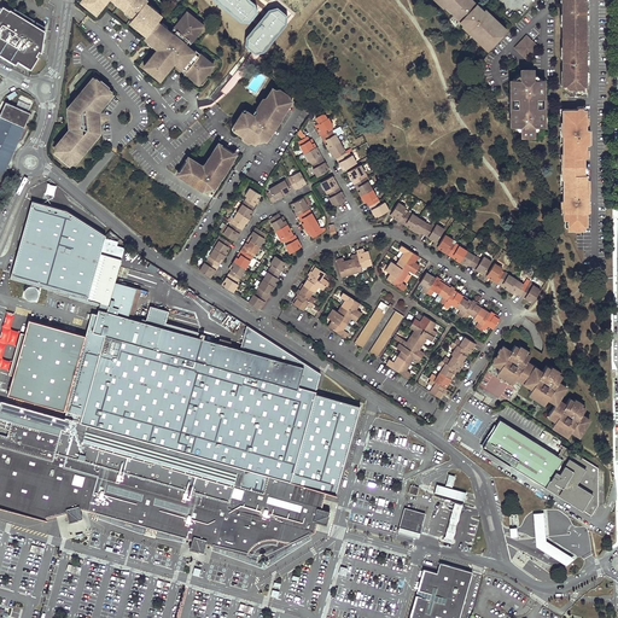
[(85,0),(83,3),(94,11),(97,9),(99,10),(106,0),(114,0),(117,3),(118,1),(120,4),(120,5),(133,16),(129,21),(134,24),(136,25),(138,24),(139,27),(141,28),(140,29),(143,30),(146,34),(157,21),(162,16),(157,12),(156,11),(155,12),(152,10),(151,9),(151,7),(150,6),(145,3),(146,0),(85,0)]
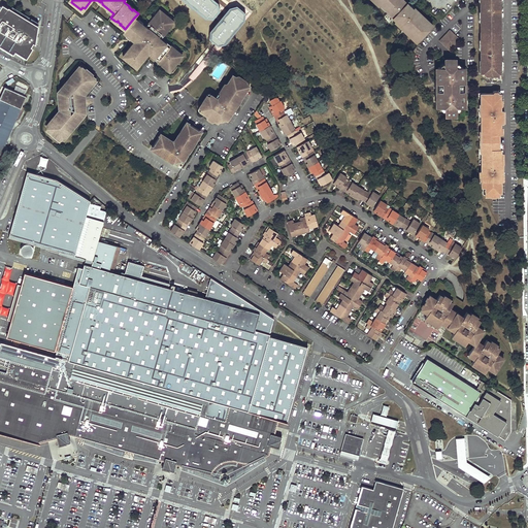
[(136,0),(131,0),(129,3),(135,9),(140,3),(136,0)]
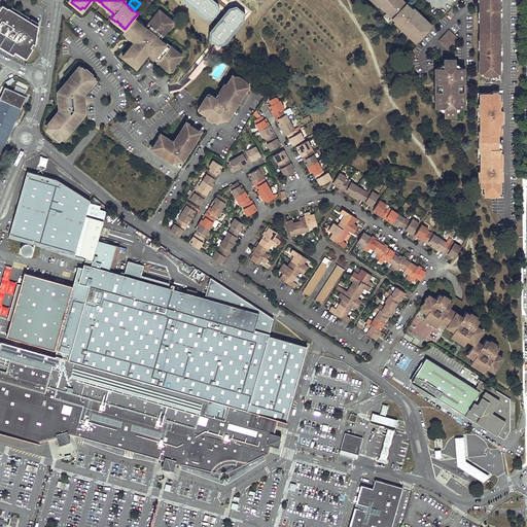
[(371,0),(373,1),(373,0),(374,0),(376,1),(380,4),(387,11),(390,14),(389,14),(394,20),(395,20),(398,22),(398,23),(406,30),(409,33),(410,31),(412,33),(410,36),(416,42),(432,25),(426,19),(423,22),(421,19),(422,19),(419,15),(414,11),(413,12),(411,10),(412,8),(402,0),(371,0)]
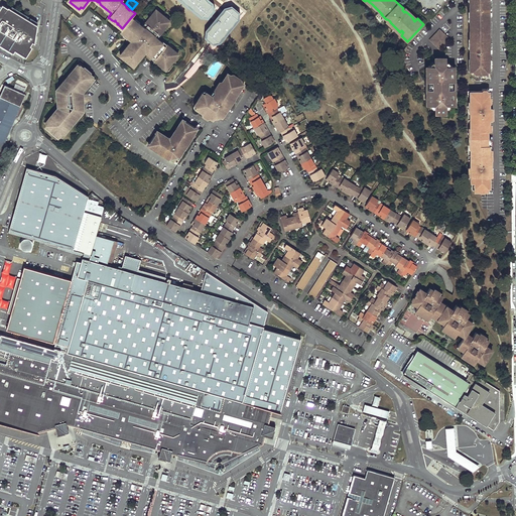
[(471,56),(471,73),(476,78),(486,78),(490,73),(490,36),(488,36),(488,22),(489,22),(489,0),(470,0),(470,2),(469,2),(469,9),(470,9),(470,17),(470,22),(471,22),(471,36),(470,36),(470,41),(471,41),(471,49),(470,49),(470,56),(471,56)]
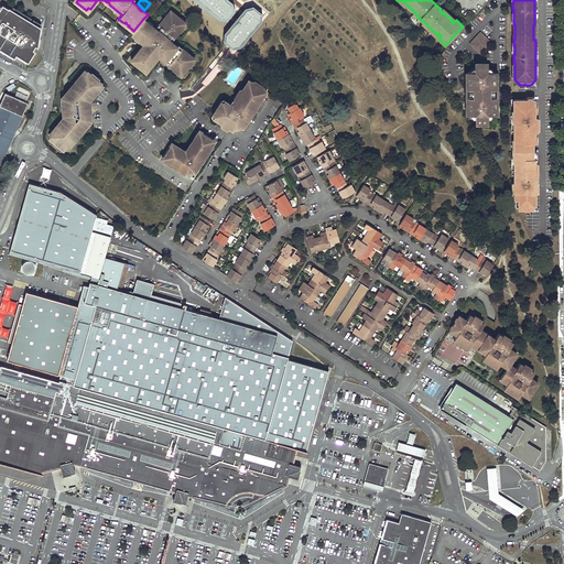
[(0,49),(15,58),(18,55),(30,62),(36,51),(34,50),(41,40),(42,28),(41,26),(41,25),(33,20),(33,21),(31,21),(32,20),(13,8),(12,9),(10,8),(10,9),(3,4),(0,10),(0,49)]
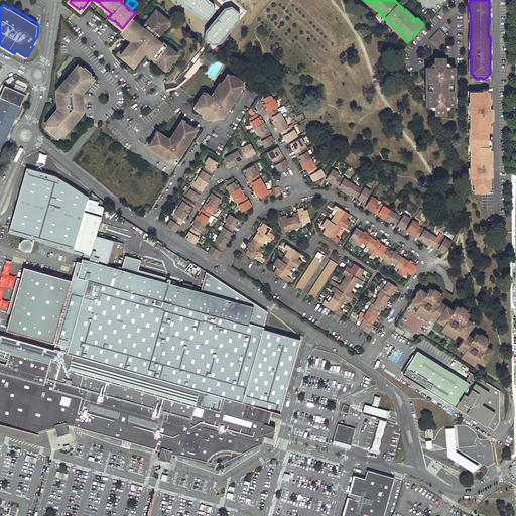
[(135,20),(131,17),(122,28),(120,31),(124,34),(125,33),(128,36),(127,37),(131,40),(133,41),(131,45),(129,43),(122,52),(124,54),(122,56),(131,65),(133,61),(135,63),(143,54),(141,53),(143,50),(145,51),(151,56),(152,55),(155,58),(153,59),(163,68),(165,66),(167,68),(176,56),(174,54),(176,51),(166,43),(165,45),(162,43),(162,42),(157,37),(155,36),(157,33),(159,34),(168,23),(166,21),(168,19),(158,11),(156,13),(154,11),(145,23),(147,24),(145,28),(142,26),(139,23),(138,24),(134,21),(135,20)]
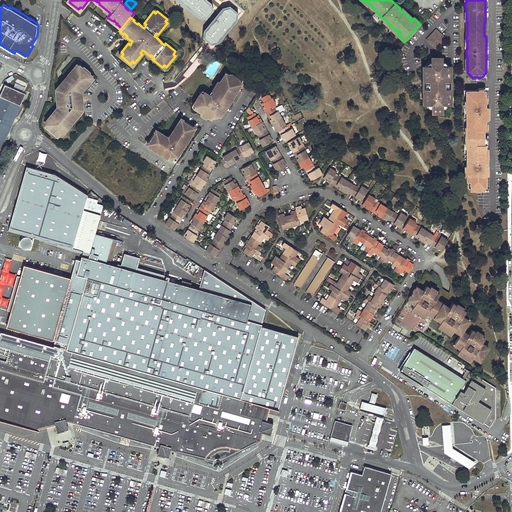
[(427,39),(437,49),(446,39),(436,29),(427,39)]
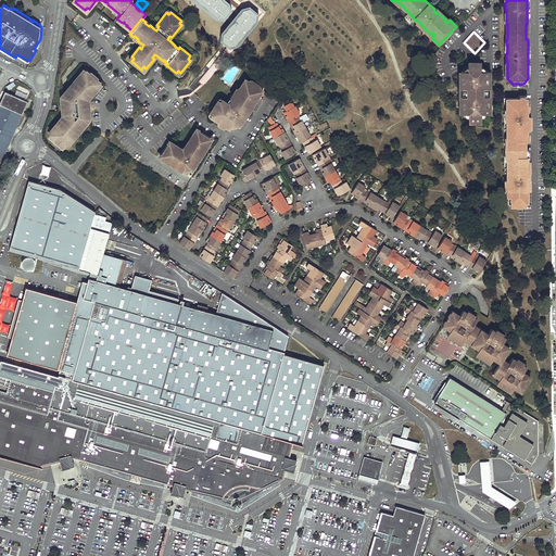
[(462,96),(462,113),(465,113),(468,113),(468,116),(468,119),(481,119),(481,116),(481,113),(484,113),(488,113),(488,96),(484,96),(482,96),(482,88),(484,88),(488,88),(488,71),(484,71),(481,71),(480,66),(480,64),(468,64),(468,66),(468,71),(464,71),(462,71),(462,88),(464,88),(466,88),(466,96),(464,96),(462,96)]
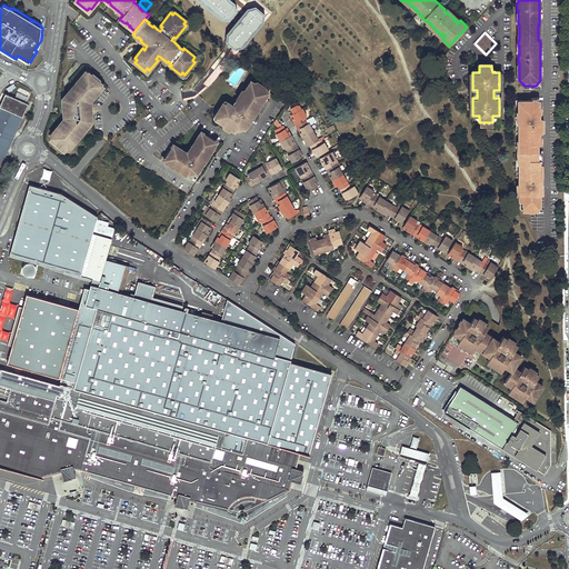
[(66,119),(51,138),(66,150),(75,140),(91,121),(90,113),(87,115),(86,107),(89,107),(89,101),(103,85),(88,71),(65,99),(66,119)]
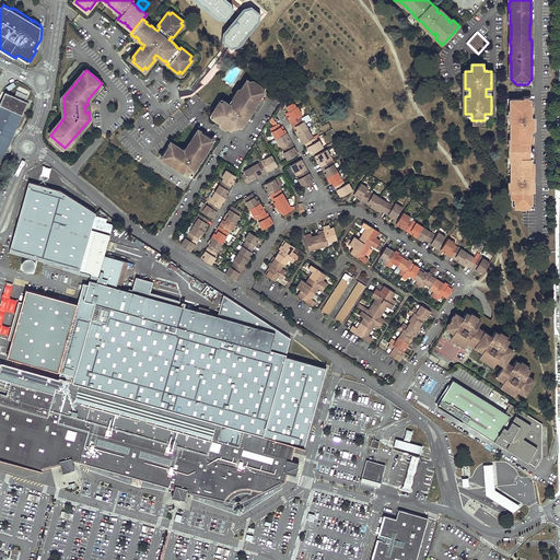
[(240,126),(241,127),(246,118),(245,117),(254,104),(255,105),(264,91),(259,88),(252,82),(247,79),(237,94),(231,105),(225,101),(224,103),(220,101),(211,114),(216,116),(214,118),(222,123),(226,126),(231,129),(232,127),(233,126),(237,125),(240,126)]
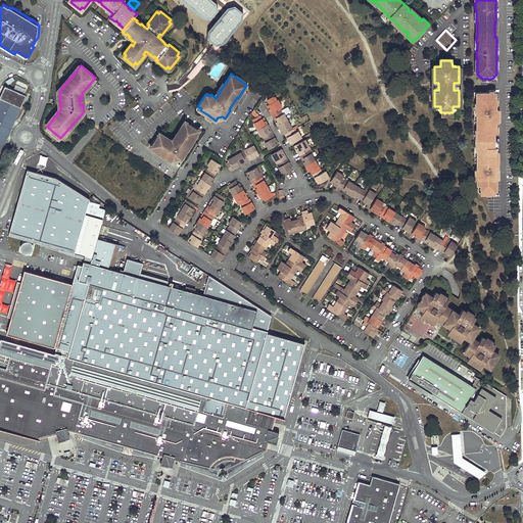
[(11,83),(10,87),(25,92),(28,85),(13,80),(12,83),(11,83)]
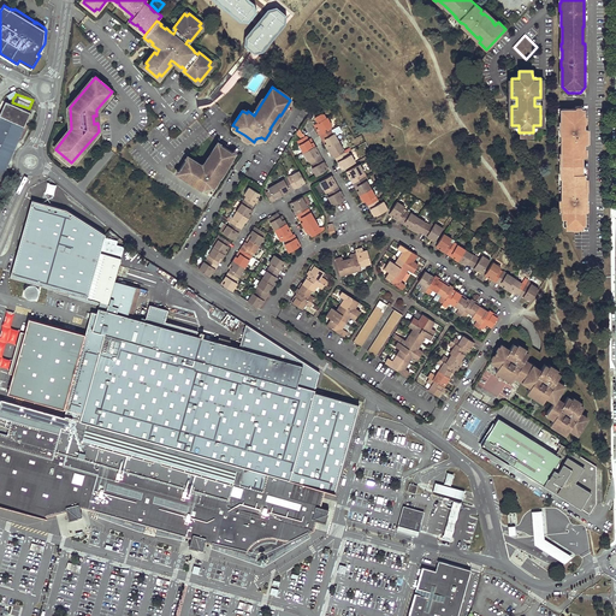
[(0,184),(29,113),(4,104),(0,112),(0,184)]
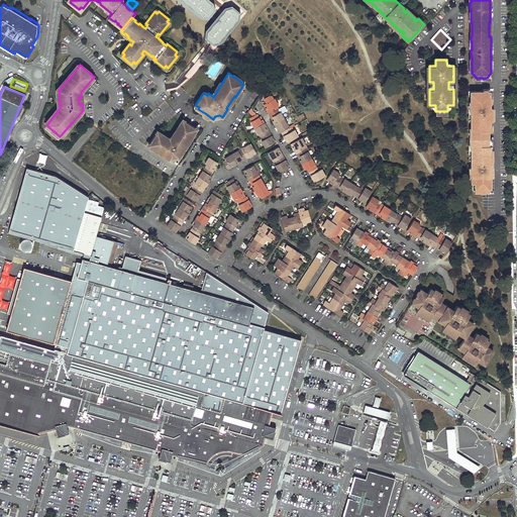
[(490,91),(469,91),(470,179),(472,179),(472,183),(475,183),(475,191),(489,191),(489,188),(491,188),(491,186),(491,170),(490,161),(490,145),(489,145),(489,130),(490,131),(490,123),(490,120),(492,120),(492,111),(490,111),(490,107),(490,91)]
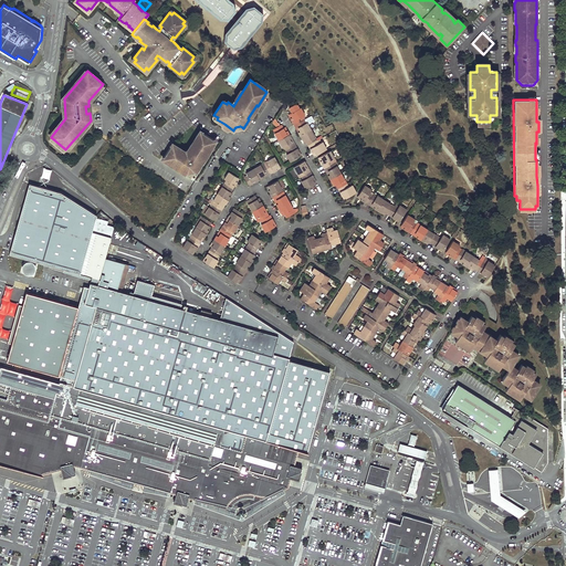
[(312,129),(305,118),(303,119),(301,116),(304,114),(301,107),(299,107),(297,104),(294,105),(290,107),(292,112),(290,113),(292,116),(291,117),(295,124),(296,124),(300,130),(299,132),(303,138),(304,137),(306,142),(313,152),(315,150),(317,154),(326,148),(322,140),(318,142),(317,139),(312,129)]
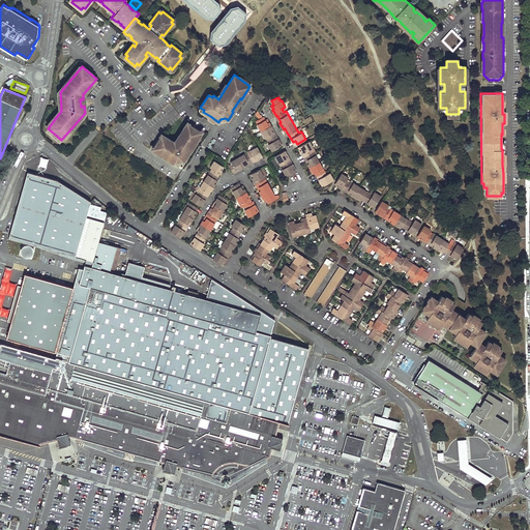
[(232,111),(233,112),(241,99),(240,98),(232,111)]
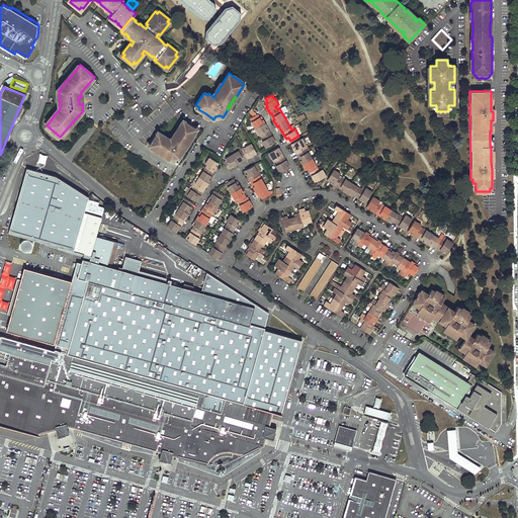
[(250,118),(261,138),(262,137),(264,140),(263,140),(267,147),(274,143),(272,140),(274,139),(271,132),(269,133),(265,126),(267,125),(263,118),(261,119),(260,116),(258,113),(257,114),(250,118)]
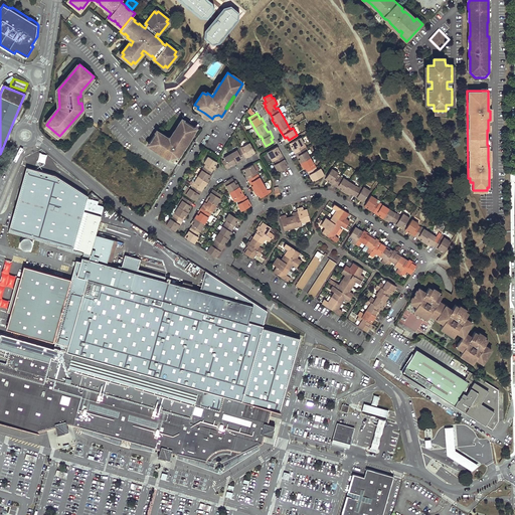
[(157,131),(148,145),(170,158),(170,157),(171,155),(175,155),(177,156),(178,156),(196,128),(182,119),(171,137),(168,138),(157,131)]
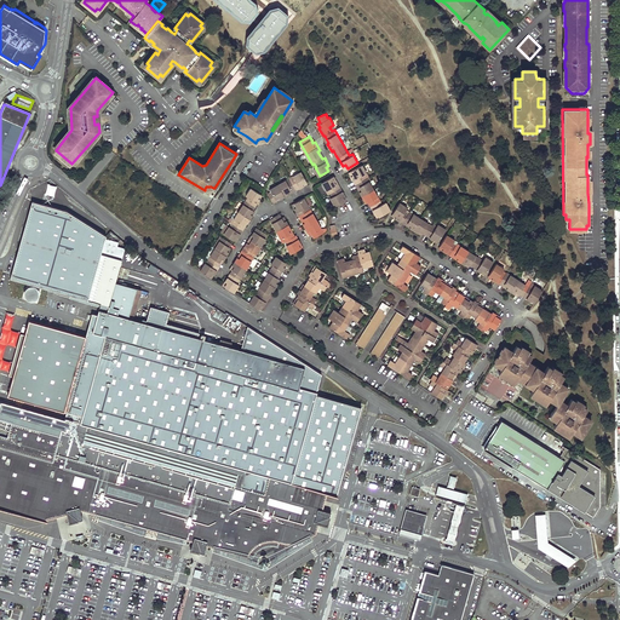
[(367,197),(369,201),(375,213),(377,211),(380,216),(391,210),(386,201),(383,204),(380,200),(374,188),(368,177),(366,178),(363,174),(367,173),(362,165),(351,171),(354,174),(351,176),(356,184),(359,182),(362,189),(360,190),(365,199),(367,197)]
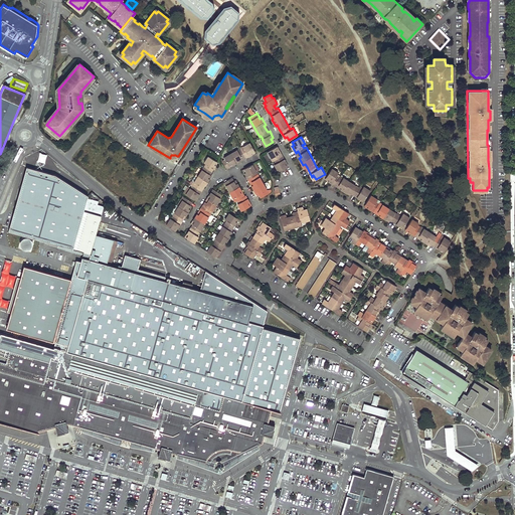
[(231,164),(233,165),(239,162),(238,160),(244,156),(245,158),(252,154),(251,153),(254,151),(249,142),(243,147),(244,149),(241,150),(240,148),(231,154),(224,158),(225,159),(222,161),(226,169),(230,167),(229,165),(231,164)]
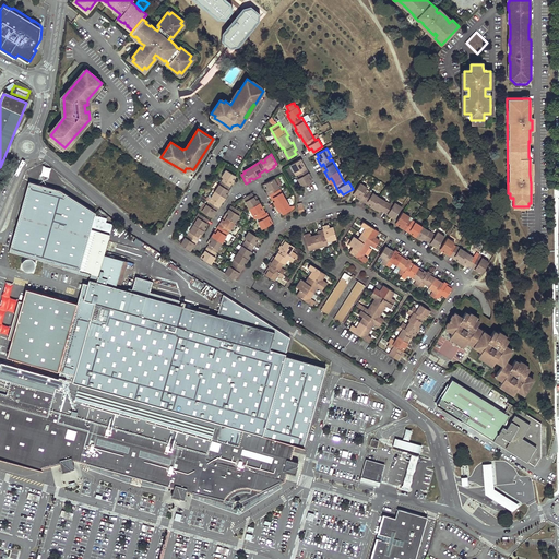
[(298,174),(299,177),(298,177),(302,186),(304,185),(311,180),(309,177),(311,176),(307,168),(305,169),(301,163),(304,162),(301,158),(290,164),(297,175),(298,174)]
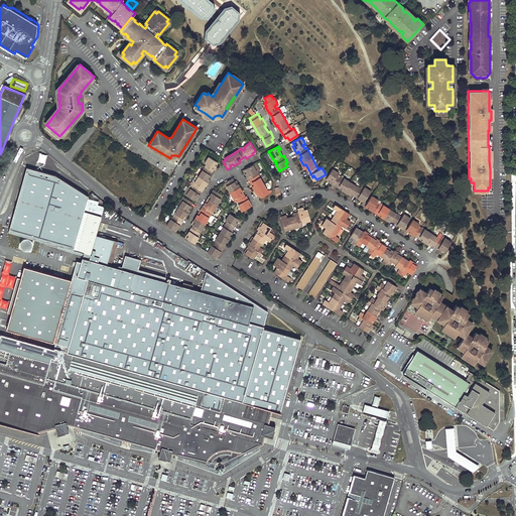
[(186,196),(195,201),(197,197),(199,198),(203,191),(201,190),(204,184),(206,185),(210,179),(208,178),(211,175),(216,166),(215,165),(217,162),(209,157),(205,163),(207,165),(205,167),(199,176),(192,186),(194,187),(192,190),(190,188),(186,196)]
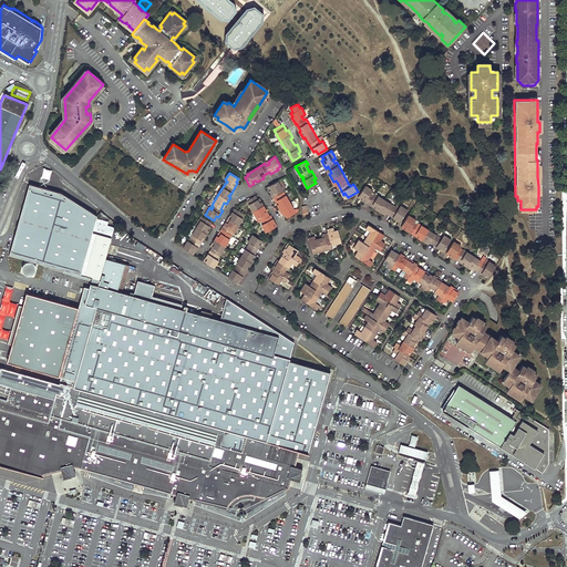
[(278,204),(280,208),(282,207),(284,210),(288,218),(297,213),(285,192),(282,193),(281,189),(282,188),(279,181),(270,185),(271,189),(270,191),(274,197),(276,196),(279,203),(278,204)]
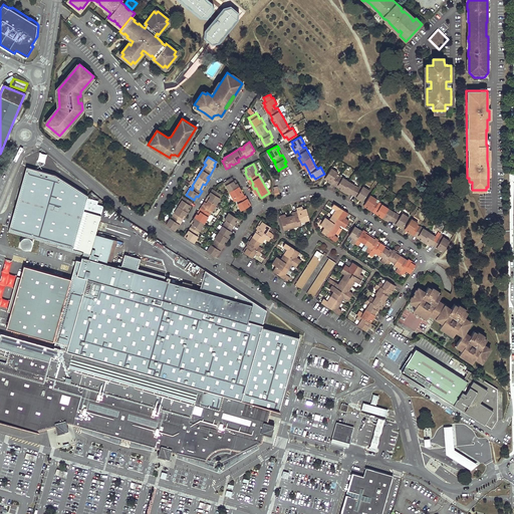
[(59,244),(73,248),(87,198),(88,196),(55,175),(28,167),(10,230),(59,244)]
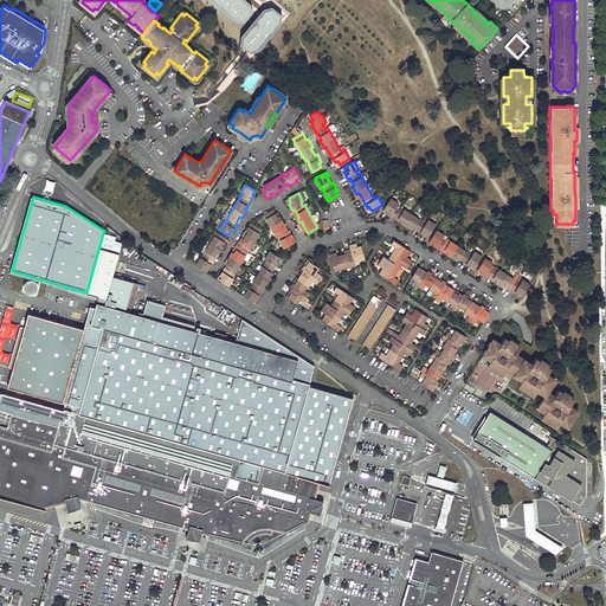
[(382,211),(394,218),(395,216),(399,210),(395,207),(399,204),(391,199),(382,211)]
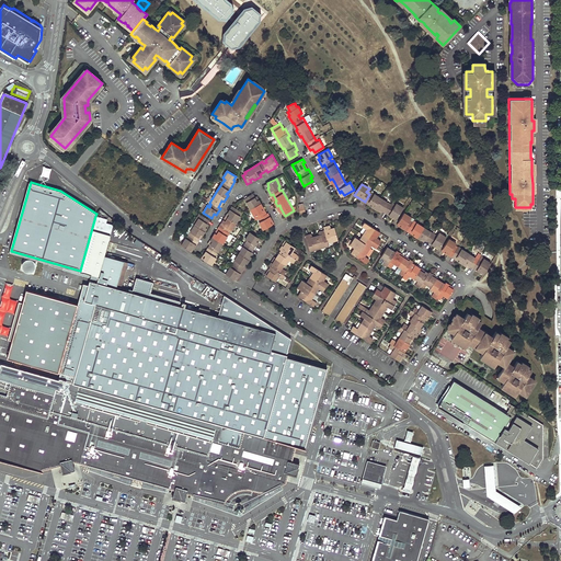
[(382,212),(391,217),(393,215),(397,217),(403,207),(397,203),(395,206),(391,205),(381,198),(370,192),(369,194),(366,199),(373,204),(370,206),(378,210),(379,208),(382,212)]
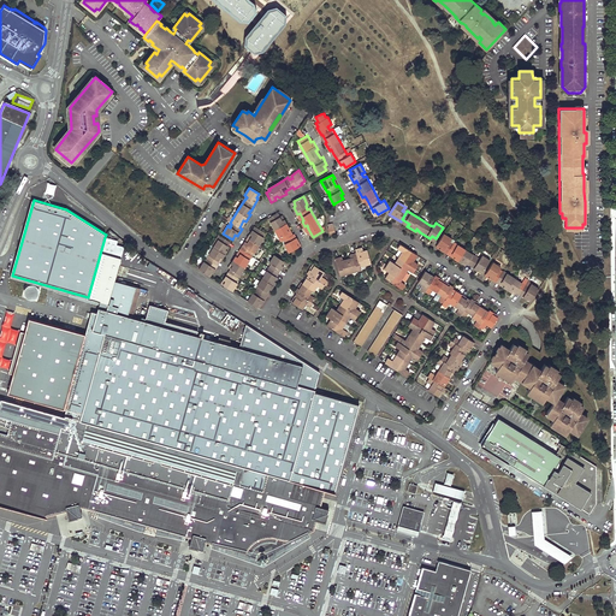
[(267,219),(280,242),(284,240),(286,243),(284,244),(289,252),(298,247),(296,243),(298,242),(294,234),(292,235),(290,236),(286,229),(288,227),(283,219),(282,220),(277,213),(267,219)]
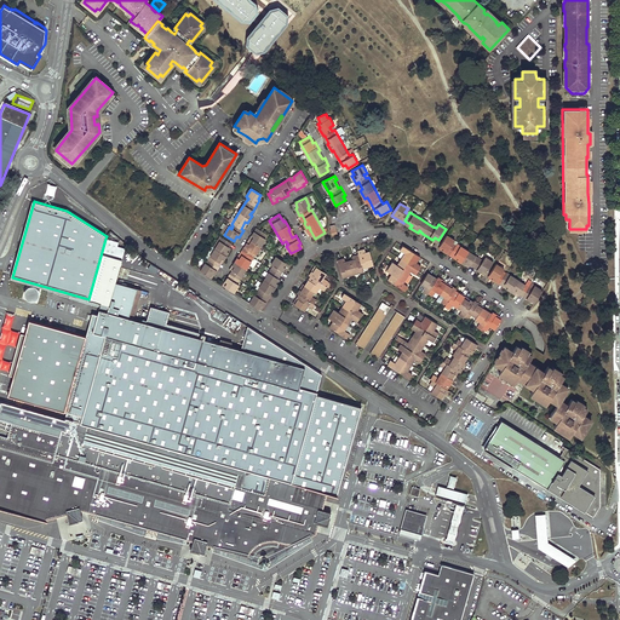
[(225,287),(234,293),(240,285),(237,283),(240,281),(247,270),(253,258),(251,257),(253,253),(256,254),(260,247),(265,239),(264,237),(265,235),(257,229),(252,236),(254,237),(250,245),(247,244),(242,251),(245,253),(240,259),(237,258),(233,267),(235,268),(233,271),(225,282),(228,283),(225,287)]
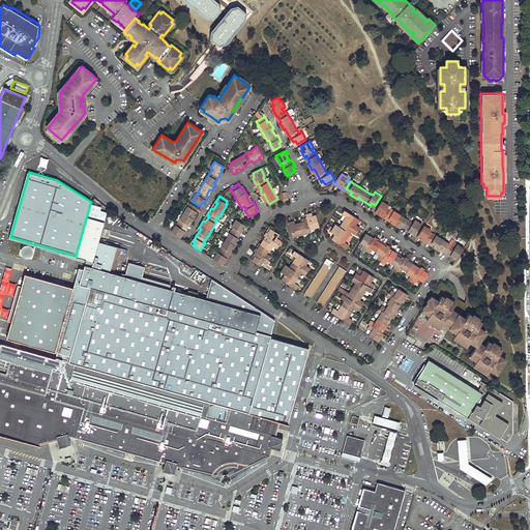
[(391,222),(398,226),(399,224),(403,226),(412,232),(413,231),(416,233),(422,224),(415,219),(413,223),(410,221),(401,214),(391,208),(389,210),(387,208),(389,205),(382,201),(375,211),(385,217),(386,215),(392,219),(391,222)]
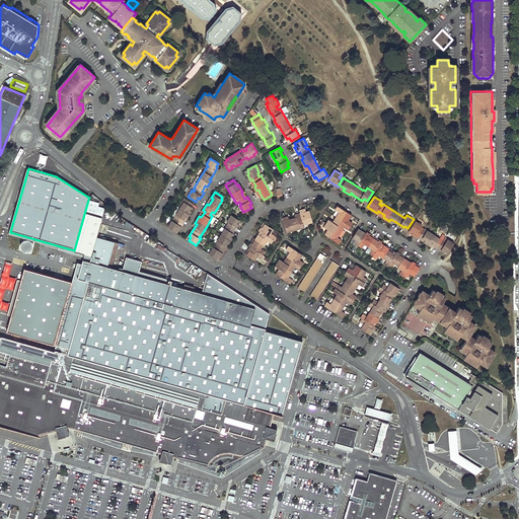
[(167,228),(175,232),(177,229),(179,230),(183,224),(181,223),(186,216),(188,218),(192,211),(190,210),(192,207),(194,204),(186,199),(180,208),(174,217),(176,219),(174,221),(172,220),(167,228)]
